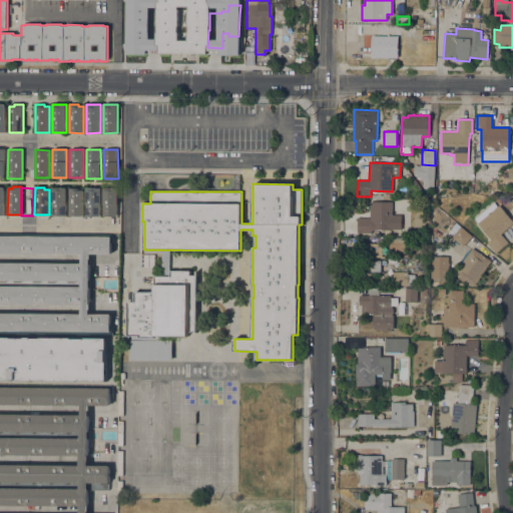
[(52,187),(66,187),(66,215),(52,215),(52,187)]
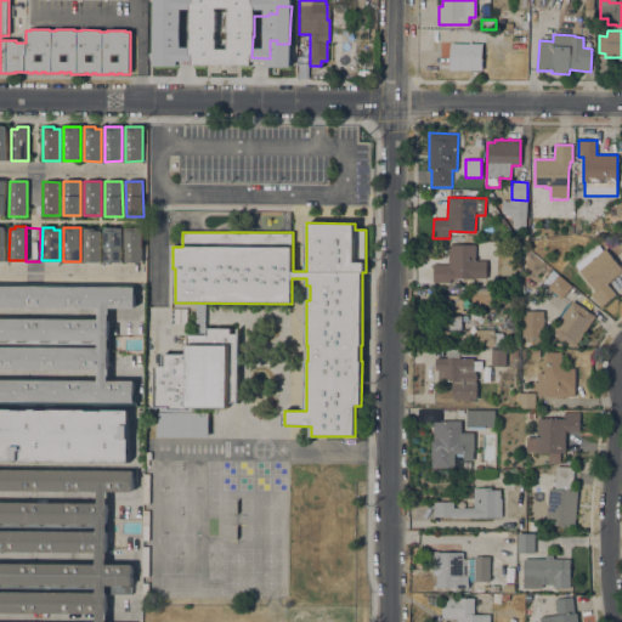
[(101,263),(84,263),(84,227),(95,228),(95,231),(101,231),(101,263)]
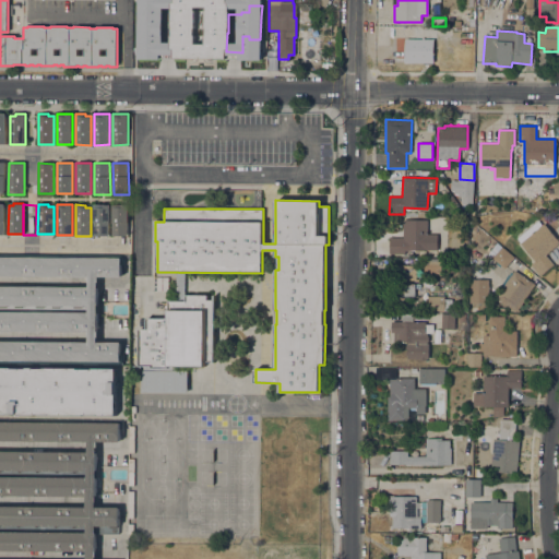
[(109,223),(109,236),(94,235),(94,204),(110,204),(109,223)]
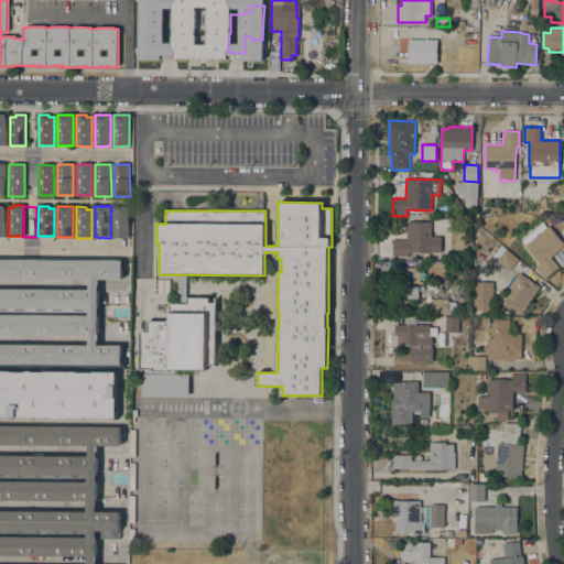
[(129,206),(130,225),(129,225),(129,238),(115,238),(114,207),(129,206)]
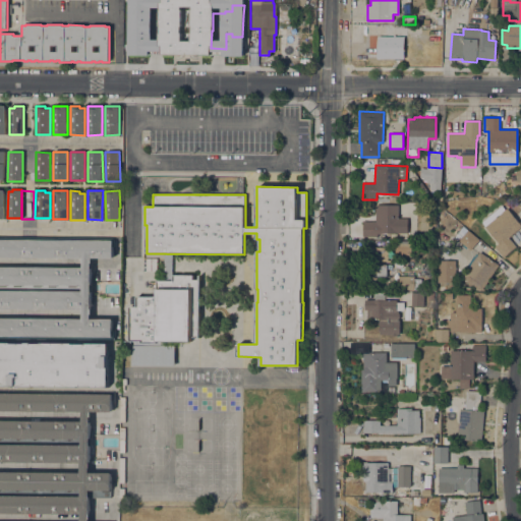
[(398,205),(398,218),(407,218),(407,233),(378,233),(378,237),(362,236),(362,221),(375,221),(375,205),(398,205)]
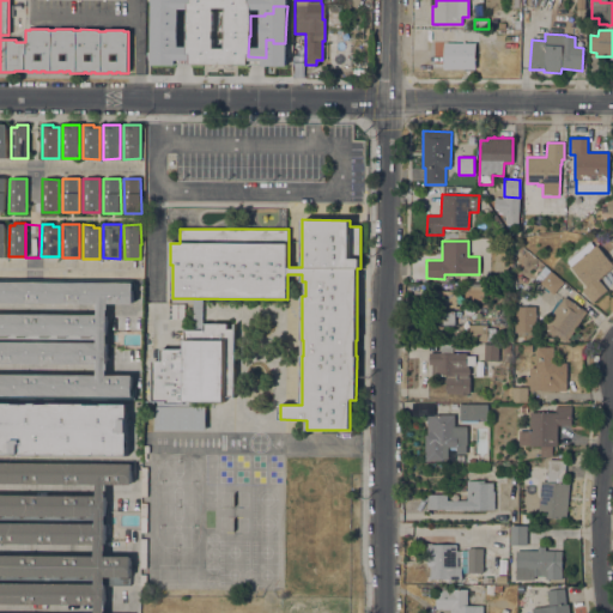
[(590,242),(594,247),(596,244),(612,263),(612,266),(599,279),(607,290),(593,303),(582,290),(587,286),(571,267),(571,266),(568,261),(590,242)]
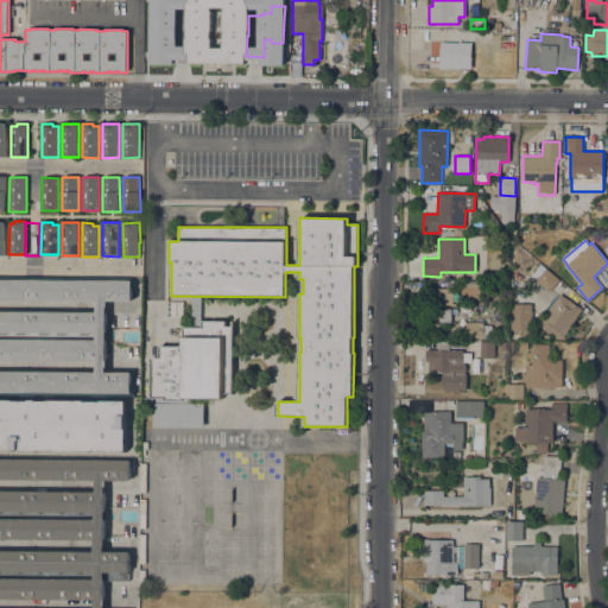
[(559,280),(549,292),(545,289),(543,291),(538,287),(540,285),(536,280),(534,282),(530,277),(532,273),(531,272),(532,271),(534,272),(538,267),(536,266),(538,265),(539,266),(540,265),(559,280)]
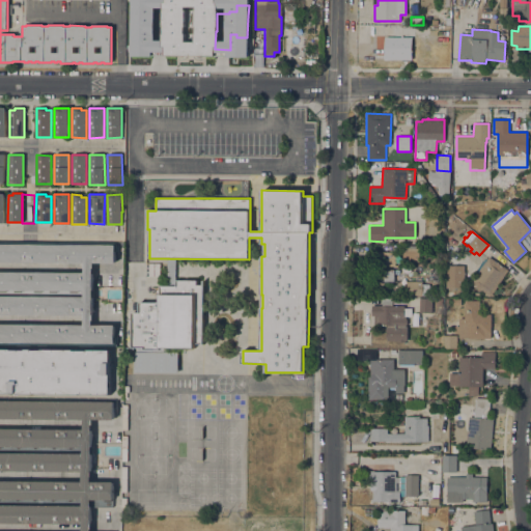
[(0,342),(0,244),(115,245),(115,262),(92,262),(92,325),(114,325),(114,343),(0,342)]
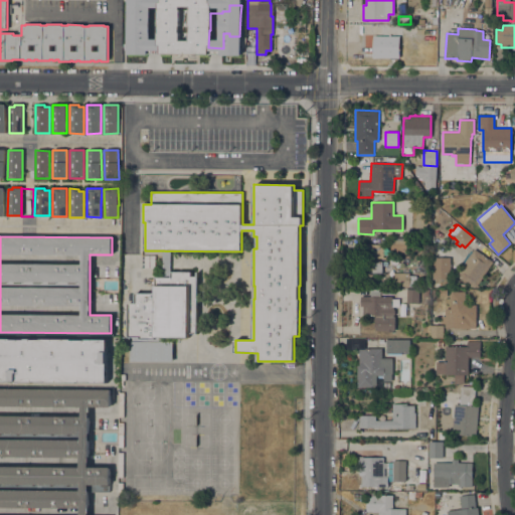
[(377,244),(377,241),(383,241),(383,259),(362,259),(362,244),(377,244)]
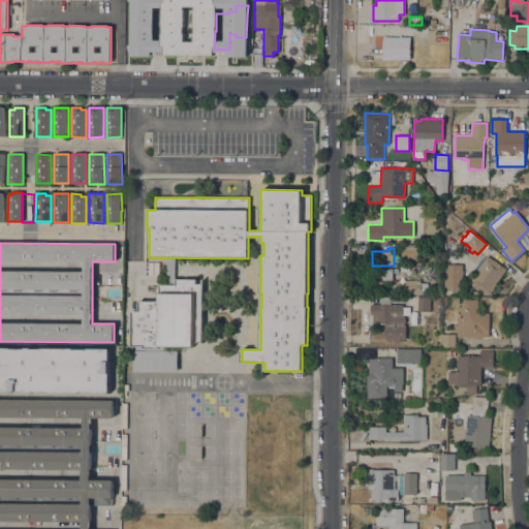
[(489,296),(469,282),(475,272),(473,271),(480,258),(483,258),(484,257),(485,258),(487,256),(506,269),(489,296)]
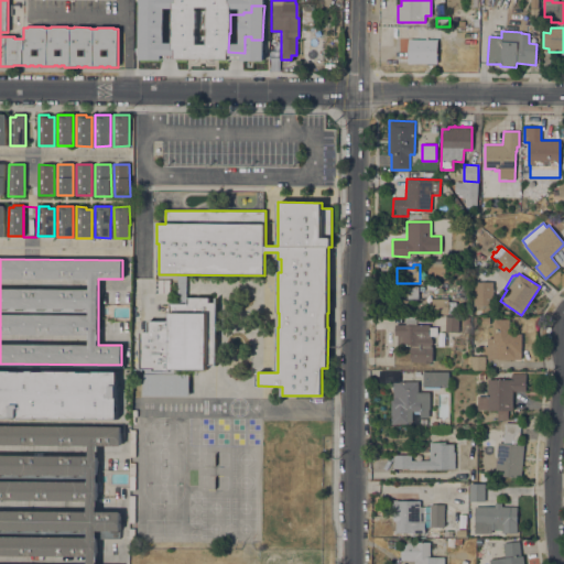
[(170,312),(170,303),(177,303),(177,275),(186,275),(186,297),(209,297),(209,303),(215,303),(215,297),(216,297),(216,314),(216,366),(214,366),(214,365),(206,365),(206,370),(140,369),(140,332),(148,332),(148,321),(170,321),(170,312)]
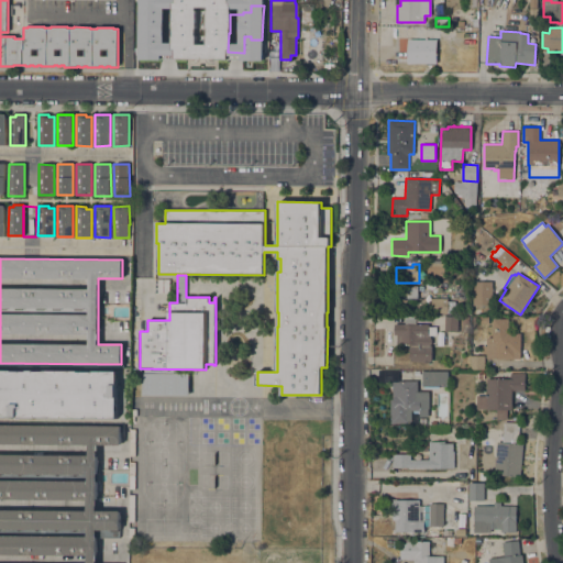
[(492,306),(473,306),(473,282),(492,282),(492,306)]
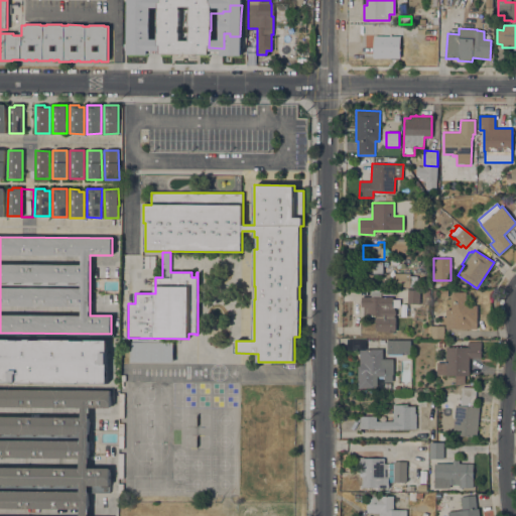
[(360,273),(360,262),(383,262),(383,273),(360,273)]
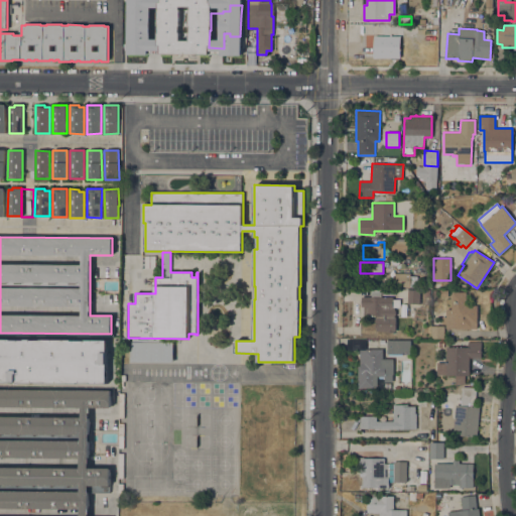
[(409,288),(394,287),(394,273),(409,273),(409,276),(417,276),(417,286),(409,286),(409,288)]
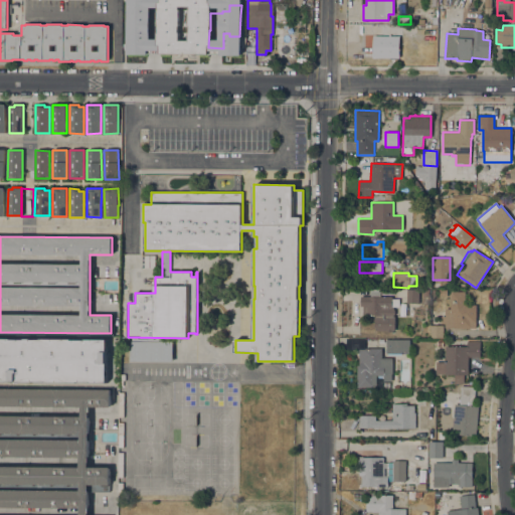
[(380,289),(380,297),(391,297),(391,299),(399,299),(399,307),(393,307),(393,310),(394,310),(394,315),(393,315),(393,316),(394,316),(394,331),(391,331),(391,332),(387,332),(387,331),(375,330),(375,327),(374,327),(374,317),(375,317),(375,315),(363,315),(363,307),(360,306),(361,296),(370,297),(371,289),(380,289)]
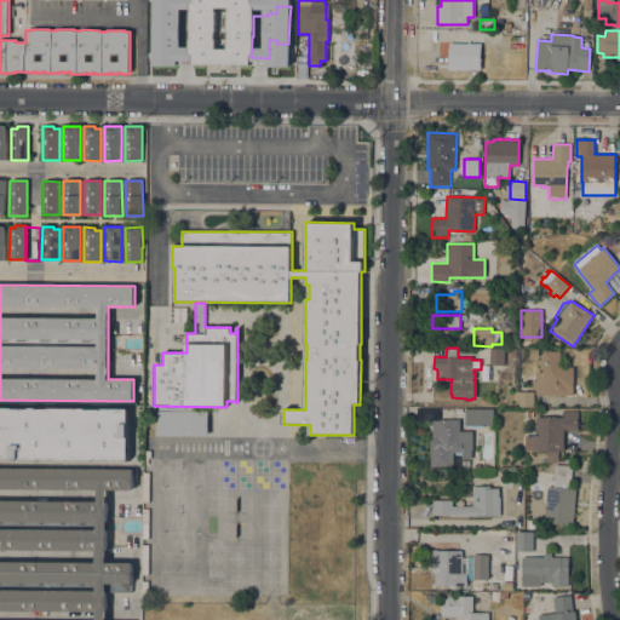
[(489,365),(491,348),(504,349),(504,366),(489,365)]
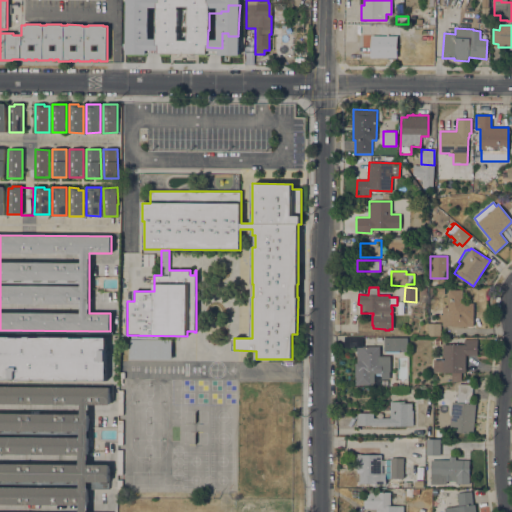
[(462,290),(462,303),(473,303),(473,326),(442,326),(442,322),(438,322),(438,314),(442,314),(442,310),(446,310),(446,309),(448,309),(448,290),(462,290)]
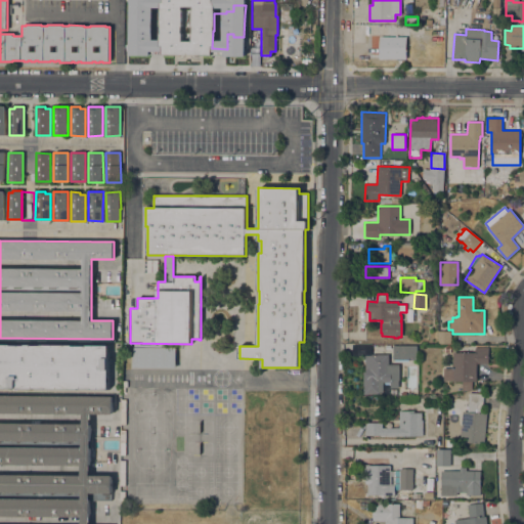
[(450,344),(437,344),(437,331),(450,331),(450,344)]
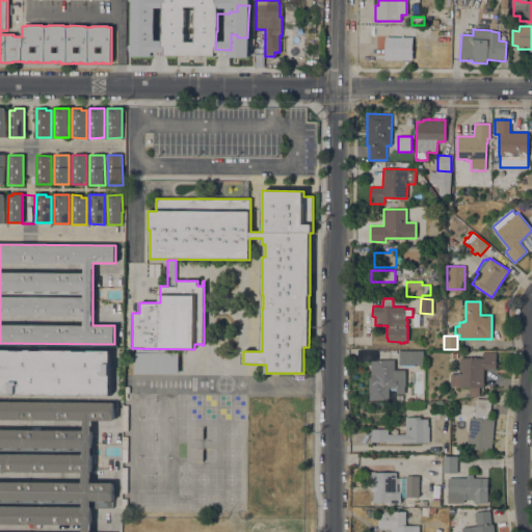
[(109,396),(110,350),(0,349),(0,400),(32,400),(32,395),(109,396)]
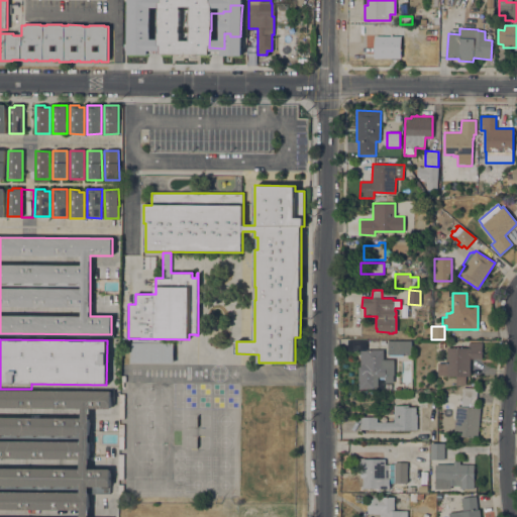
[(411,354),(403,354),(403,356),(389,356),(389,354),(388,354),(388,341),(411,341),(411,354)]
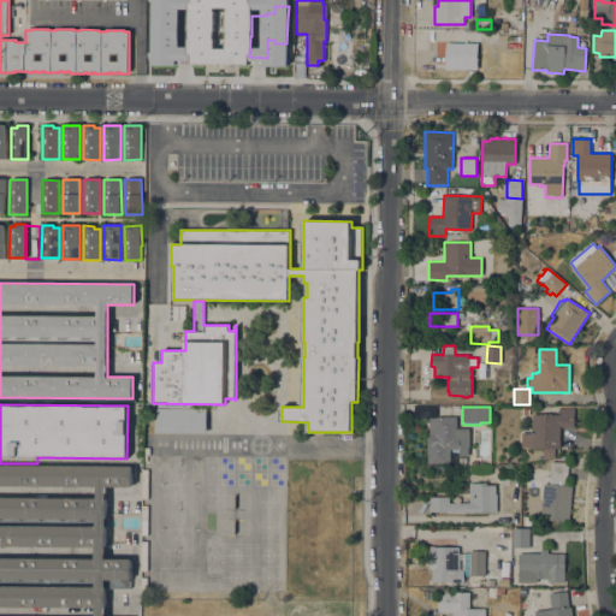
[(207,408),(207,432),(157,432),(157,408),(207,408)]
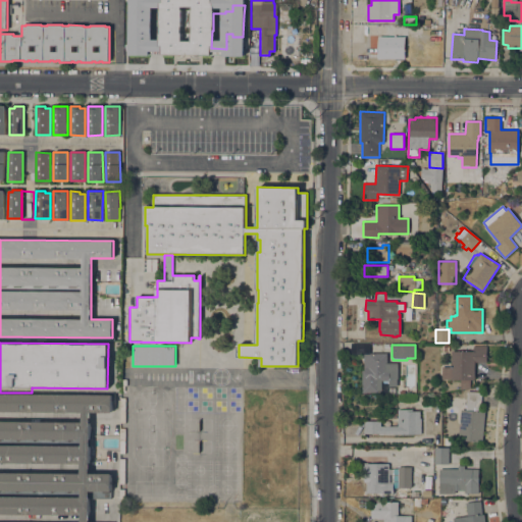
[(441,367),(452,367),(452,362),(452,351),(472,351),(472,346),(486,346),(486,362),(474,362),(474,380),(470,380),(470,389),(460,389),(460,379),(441,379),(441,367)]
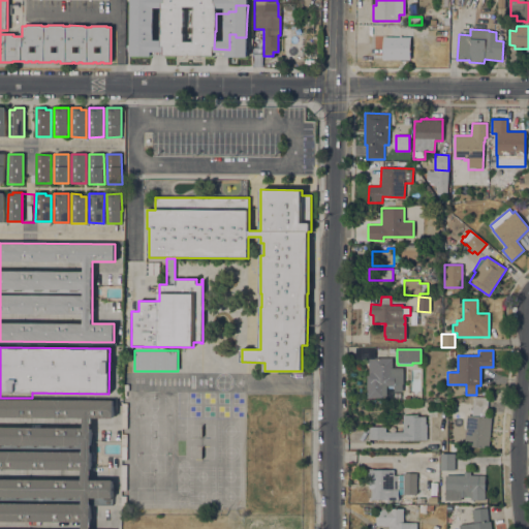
[(403,384),(402,384),(403,392),(394,392),(394,389),(393,389),(393,387),(389,387),(389,386),(386,386),(386,396),(383,396),(383,398),(372,398),(367,398),(367,375),(370,375),(370,374),(369,374),(369,359),(375,359),(375,358),(393,358),(393,368),(403,368),(403,384)]
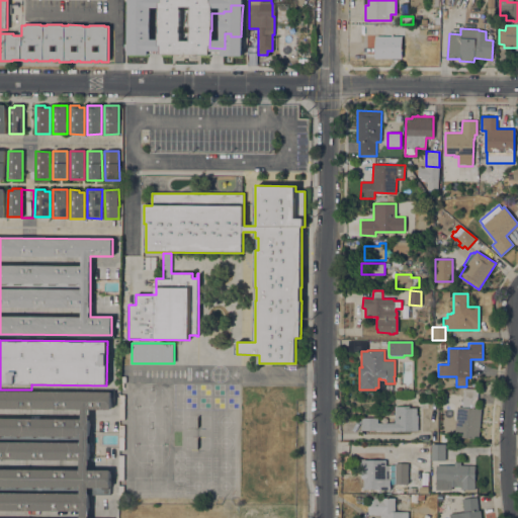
[(457,407),(462,407),(463,387),(478,390),(477,408),(482,409),(479,439),(454,437),(455,429),(457,407)]
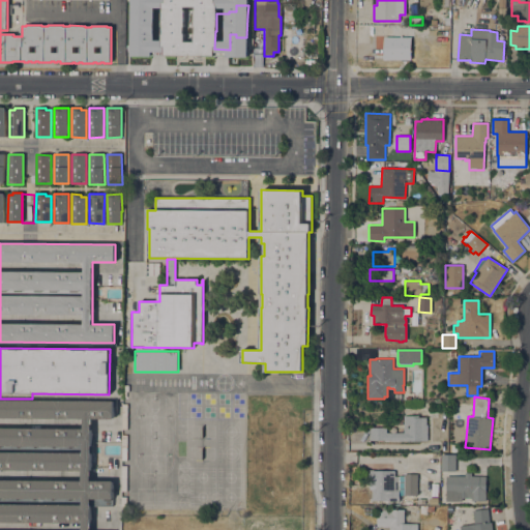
[(0,529),(0,400),(113,402),(113,419),(91,418),(91,429),(91,444),(93,444),(93,452),(91,452),(91,480),(113,480),(113,506),(93,506),(92,513),(91,513),(91,529),(0,529)]
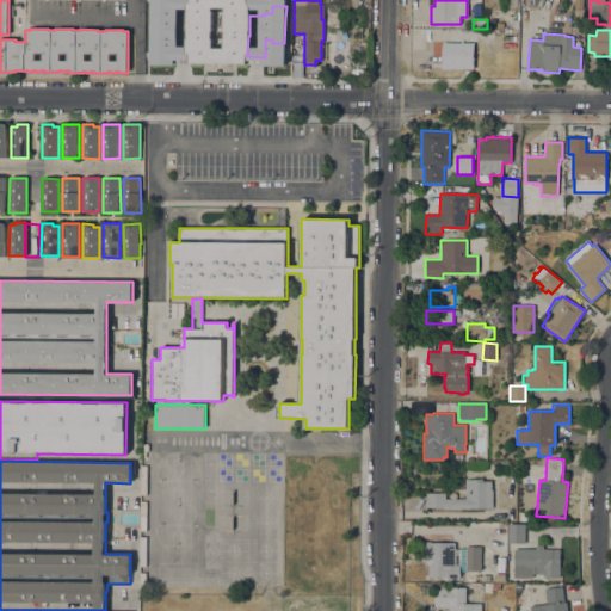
[(466,499),(466,479),(482,479),(482,481),(491,481),(492,491),(493,491),(493,508),(483,508),(470,508),(426,508),(426,493),(445,493),(445,499),(466,499)]
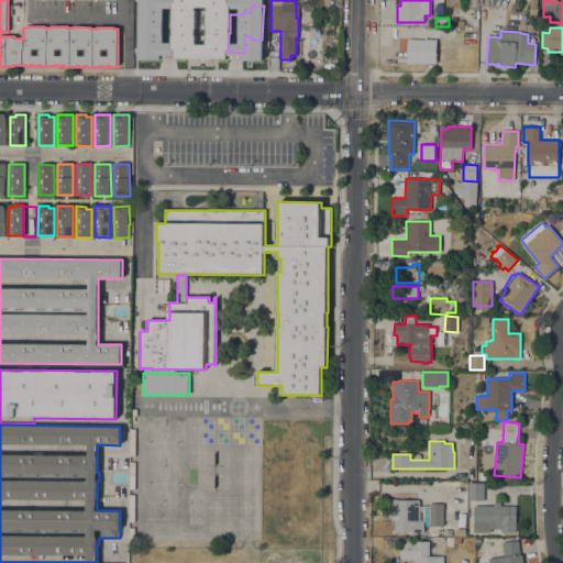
[(484,500),(468,500),(468,483),(484,483),(484,500)]
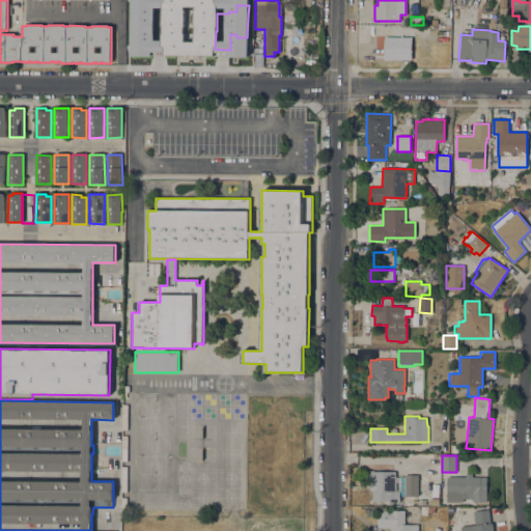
[(395,472),(395,477),(399,477),(399,492),(400,492),(400,502),(386,502),(372,502),(372,484),(370,484),(370,480),(369,480),(369,475),(370,475),(370,471),(374,471),(395,472)]
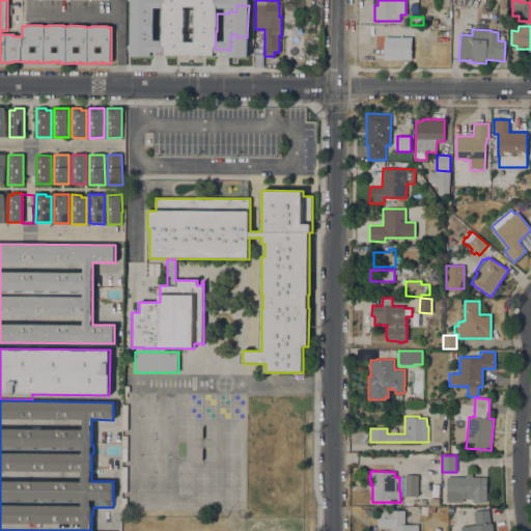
[(447,477),(466,477),(466,474),(472,474),(472,477),(486,477),(486,502),(472,502),(472,494),(467,494),(467,499),(463,499),(463,502),(447,502),(447,492),(447,477)]
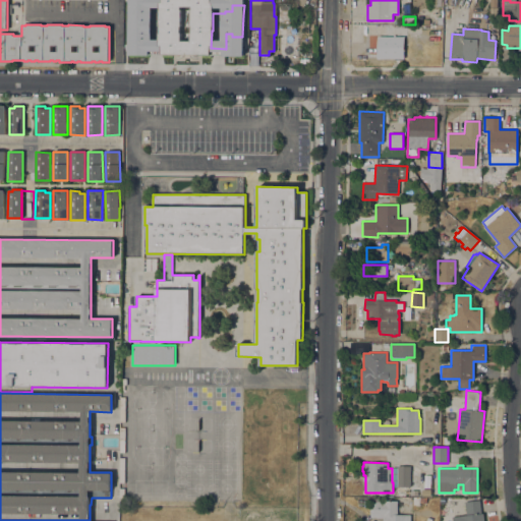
[(410,486),(397,486),(398,466),(410,466),(410,486)]
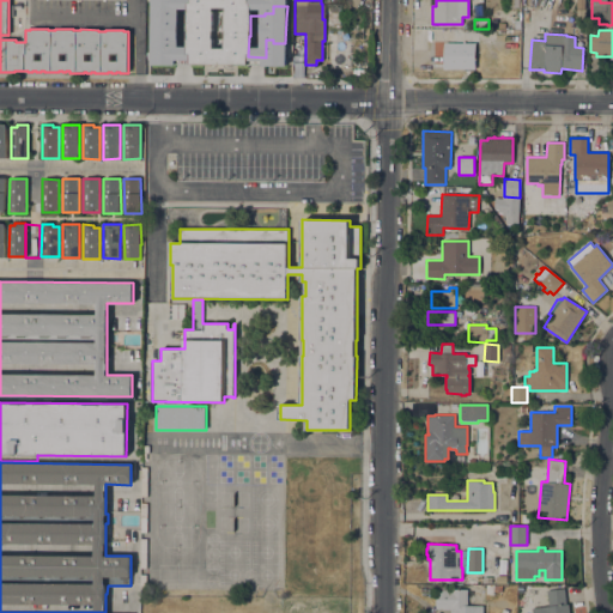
[(450,612),(450,610),(436,608),(436,590),(437,590),(437,586),(449,586),(449,590),(451,590),(451,589),(467,589),(467,598),(472,598),(472,604),(467,604),(467,605),(484,606),(484,612),(450,612)]
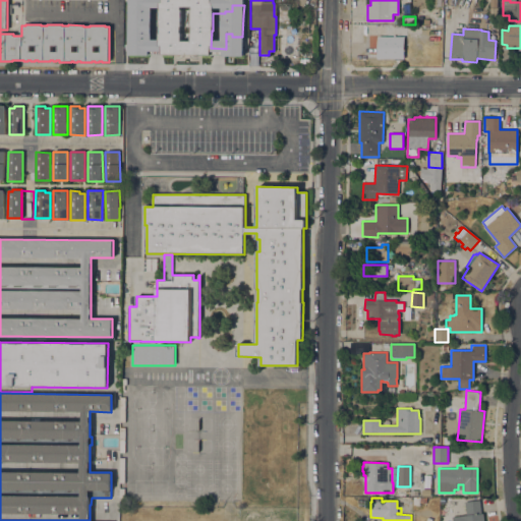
[(480,500),(481,513),(483,513),(483,520),(452,520),(452,517),(466,515),(465,502),(480,500)]
